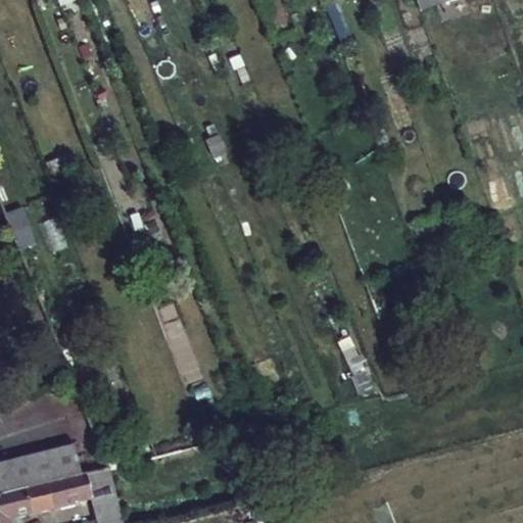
[(415,0),(419,12),(450,0),(415,0)]
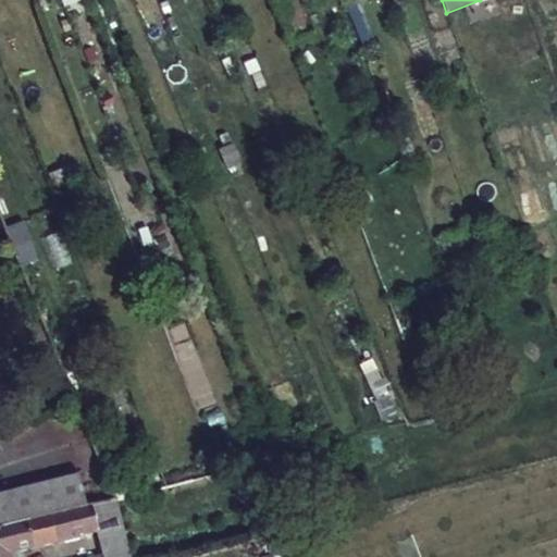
[(87,507),(78,474),(7,493),(10,507),(15,525),(87,507)]
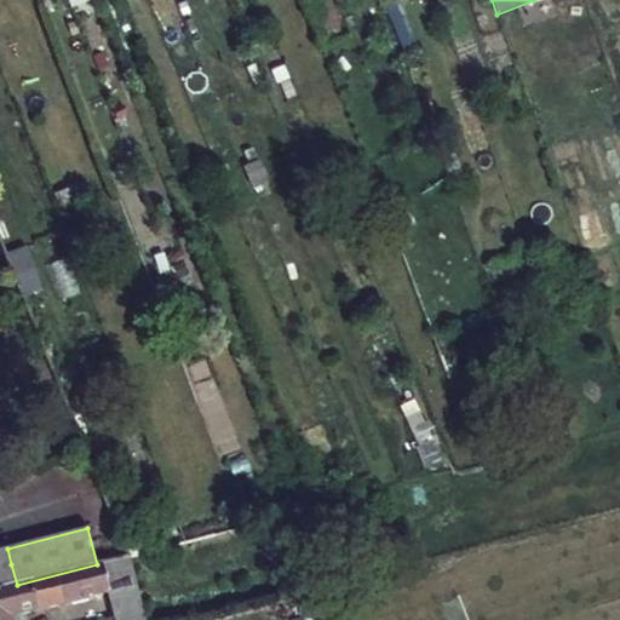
[(185,541),(170,545),(174,567),(216,556),(211,534),(185,541)]
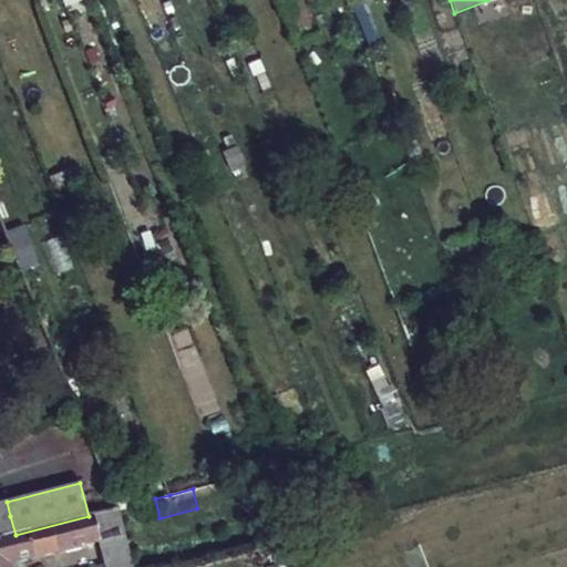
[(0,518),(10,516),(7,502),(0,503),(0,518)]
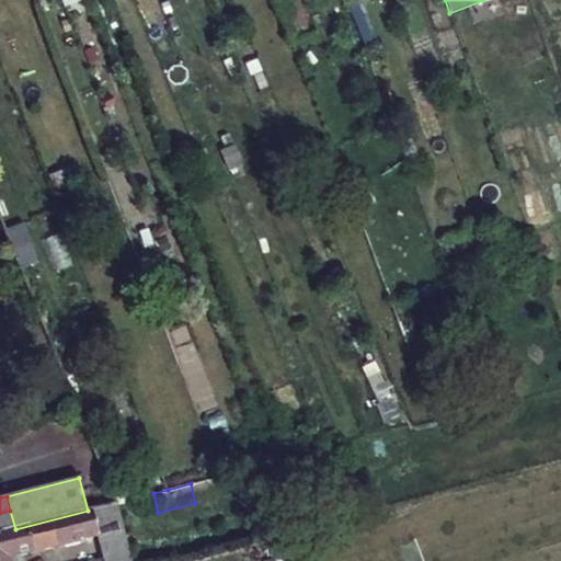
[(88,511),(15,529),(0,533),(0,560),(8,560),(8,559),(94,536),(101,560),(132,560),(115,503),(88,511)]
